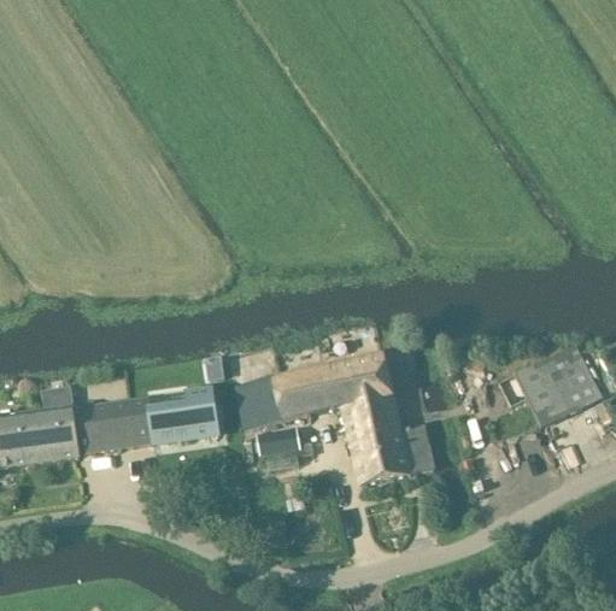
[(541,427),(602,397),(575,344),(515,374),(541,427)]
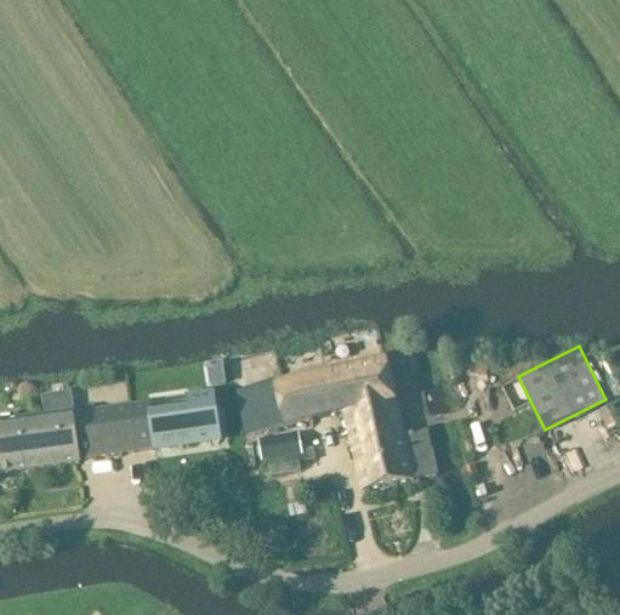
[(387,352),(234,386),(244,431),(291,421),(343,410),(362,487),(414,476),(436,471),(430,442),(408,446),(405,437),(415,436),(414,430),(424,428),(424,427),(404,431),(387,352)]
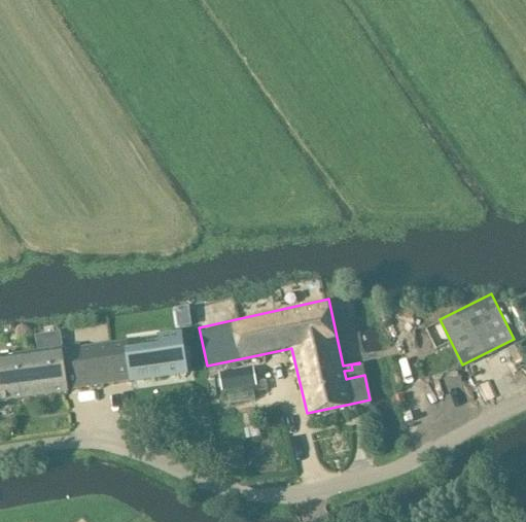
[(191,321),(188,304),(175,306),(177,323),(191,321)]
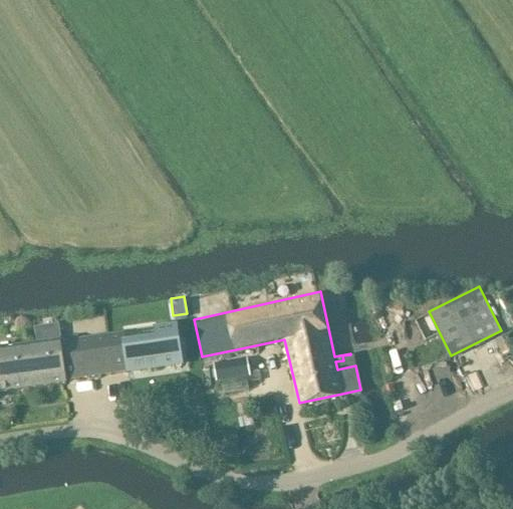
[(123,330),(109,332),(114,370),(181,361),(175,323),(156,326),(157,337),(125,342),(123,330)]
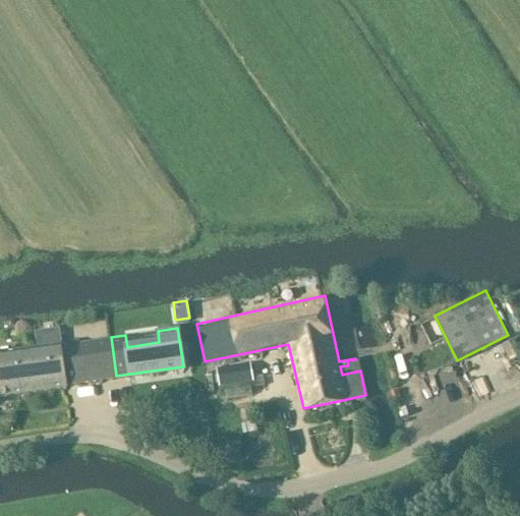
[(38,345),(0,350),(0,394),(67,385),(66,383),(116,376),(111,337),(61,344),(61,342),(60,342),(38,345)]
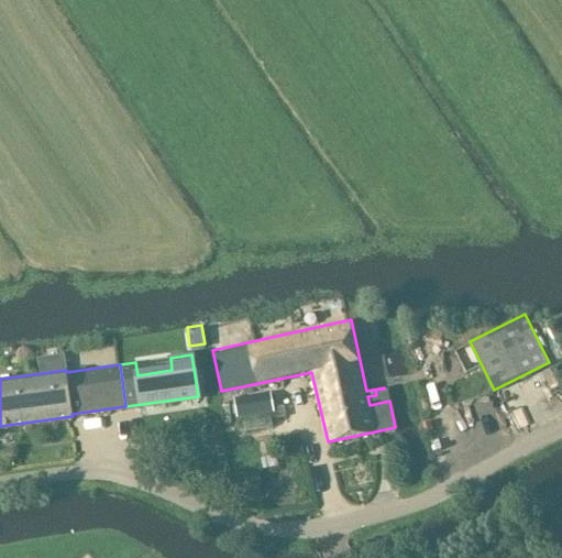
[(238,415),(273,409),(271,392),(234,397),(238,415)]
